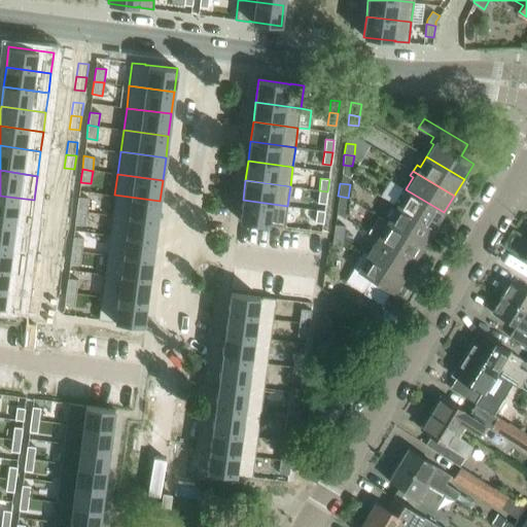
[(406,189),(407,187),(403,185),(393,203),(434,229),(444,212),(406,189)]
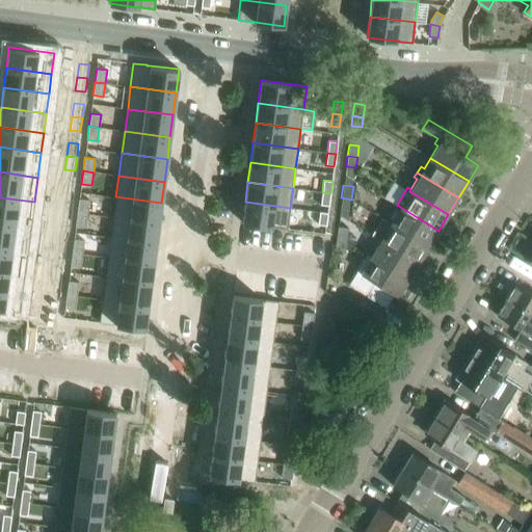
[(61,192),(60,206),(70,207),(72,193),(61,192)]
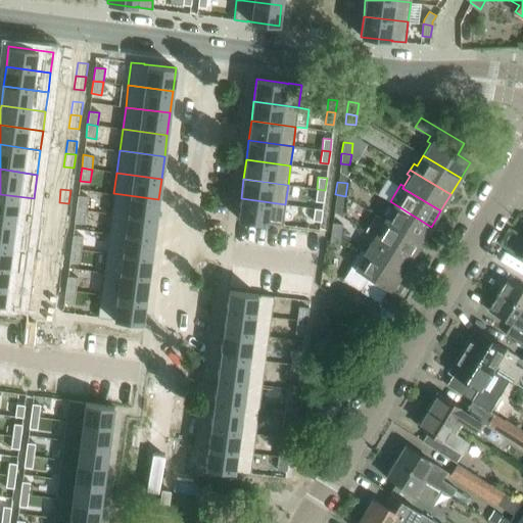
[(317,189),(315,201),(323,202),(325,190),(317,189)]
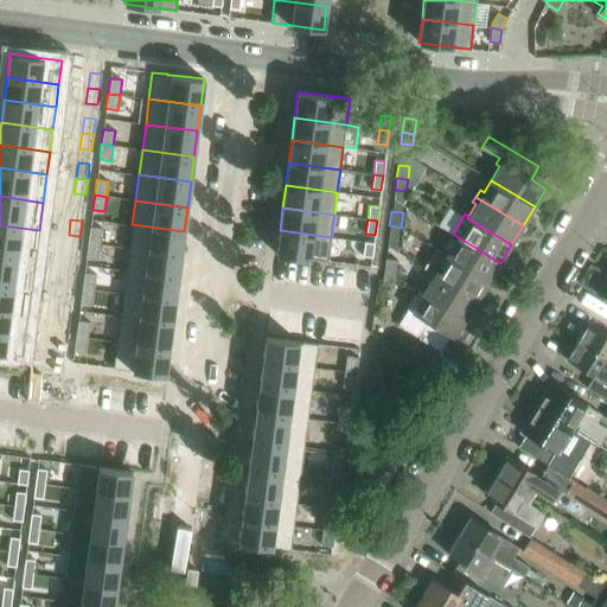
[(132,224),(129,248),(180,255),(184,231),(132,224)]
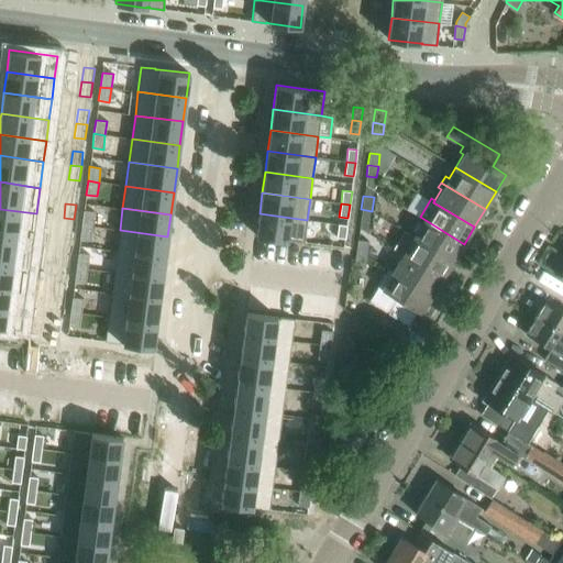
[(0,209),(0,235),(33,240),(36,213),(0,209)]
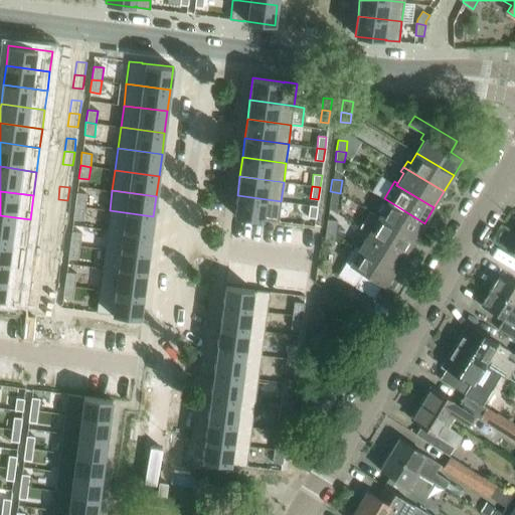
[(337,213),(339,202),(340,193),(330,191),(328,207),(337,213)]
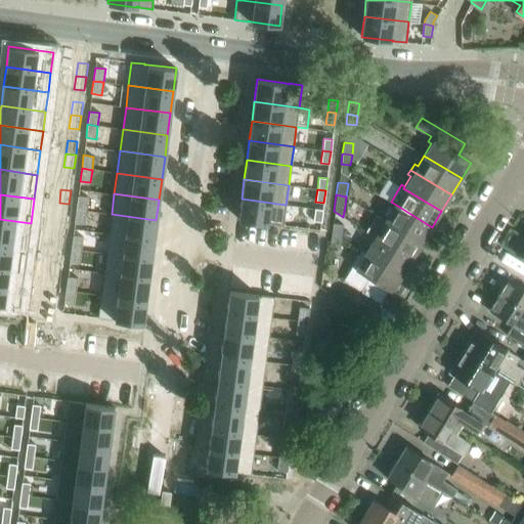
[(78,197),(76,210),(86,211),(88,198),(78,197)]
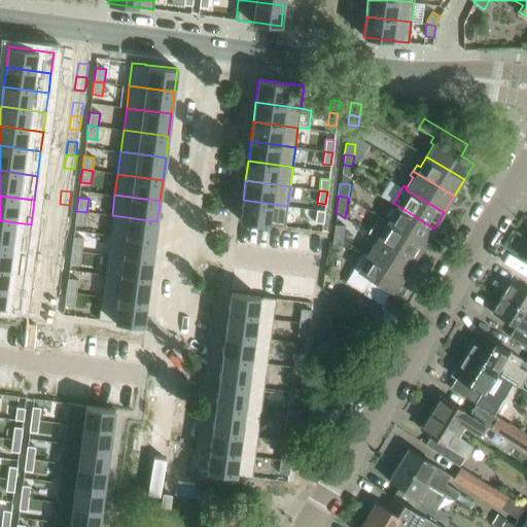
[(240,220),(269,224),(269,223),(272,224),(285,226),(287,206),(243,200),(240,220)]
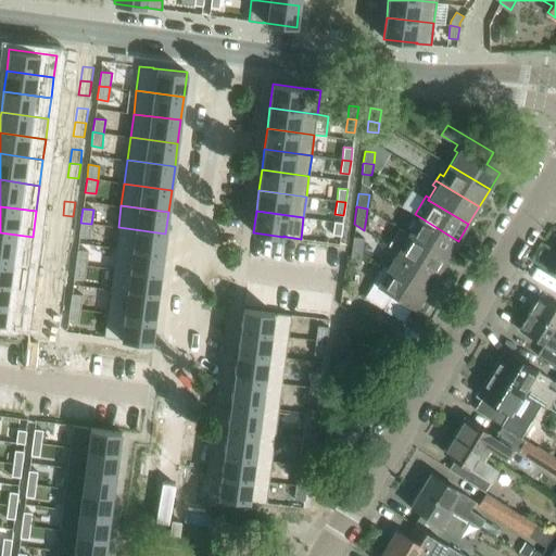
[(458,241),(415,214),(404,231),(408,234),(407,234),(447,258),(458,241)]
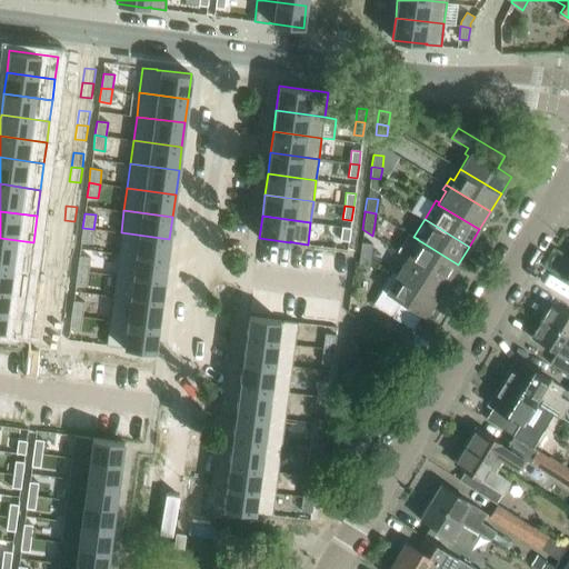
[(65,220),(62,235),(73,236),(75,221),(65,220)]
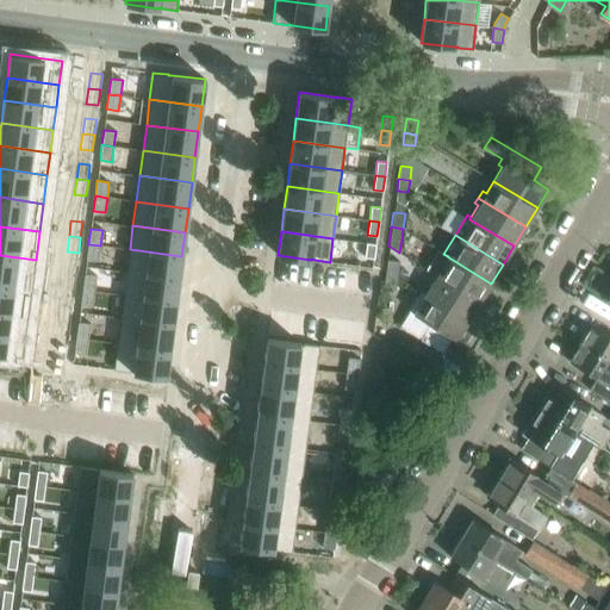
[(366,243),(365,257),(374,259),(375,244),(366,243)]
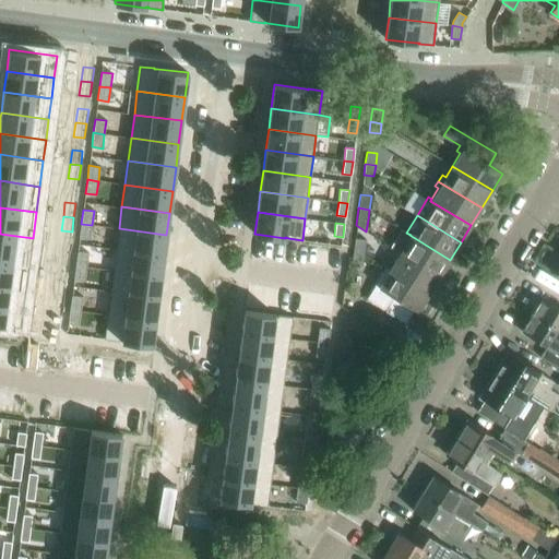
[(81,224),(80,238),(91,239),(92,225),(81,224)]
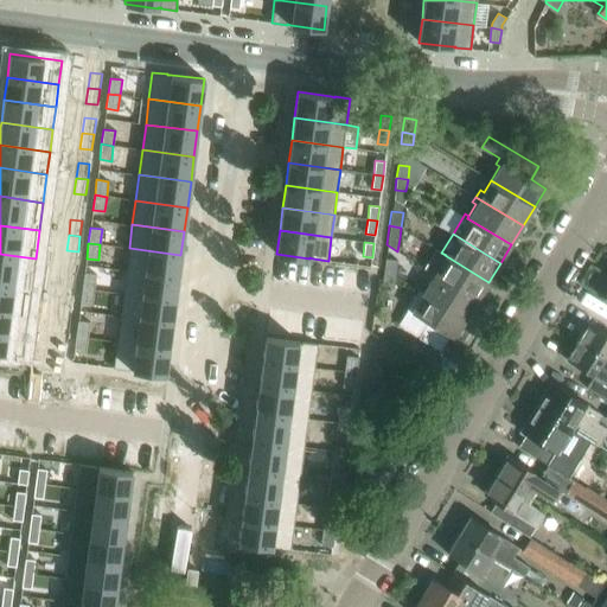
[(129,248),(126,270),(178,278),(180,255),(129,248)]
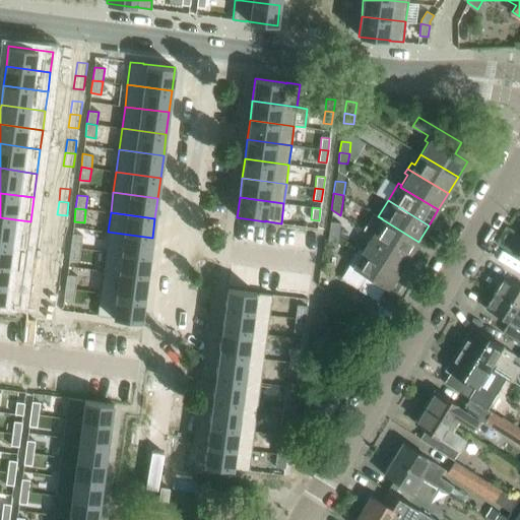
[(0,217),(0,242),(27,246),(30,221),(0,217)]
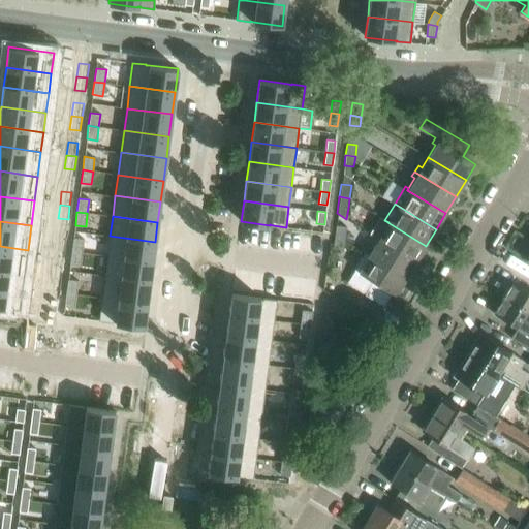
[(426,246),(387,222),(381,232),(378,230),(375,237),(378,239),(416,262),(426,246)]
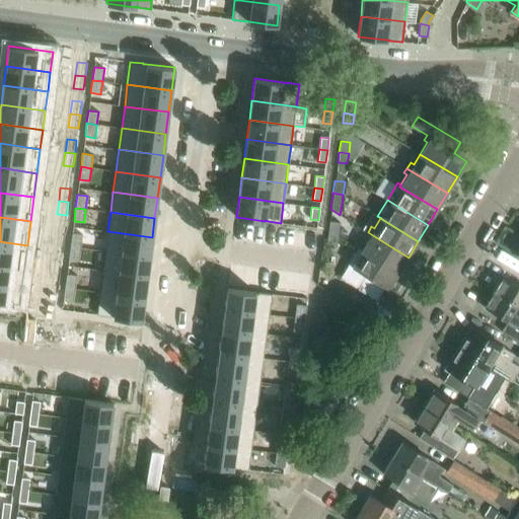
[(339,222),(329,221),(327,233),(338,235),(339,222)]
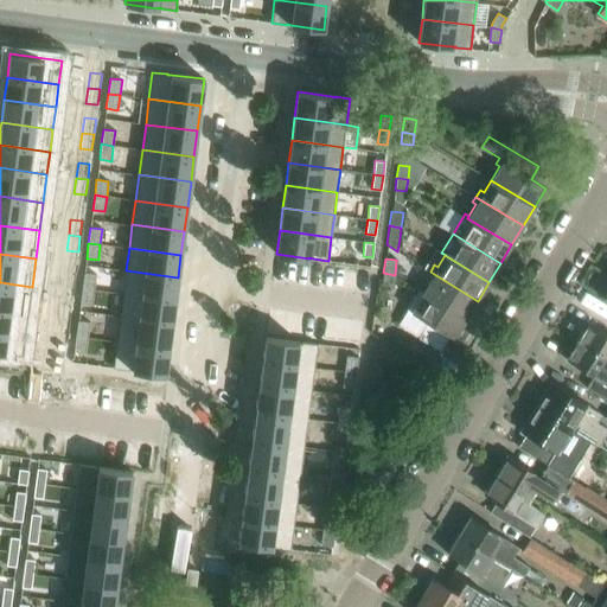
[(126,270),(123,293),(174,300),(178,278),(126,270)]
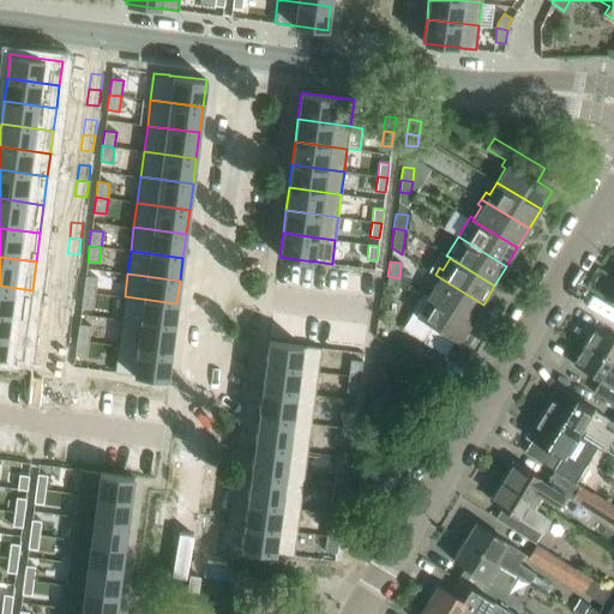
[(85,276),(83,292),(95,293),(97,277),(85,276)]
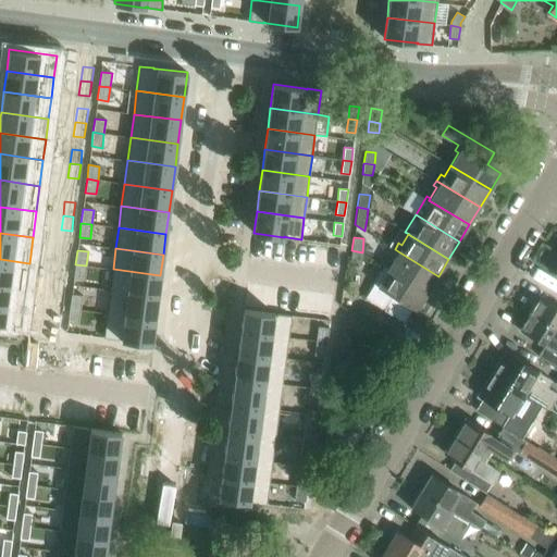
[(360,262),(362,252),(351,250),(350,261),(360,262)]
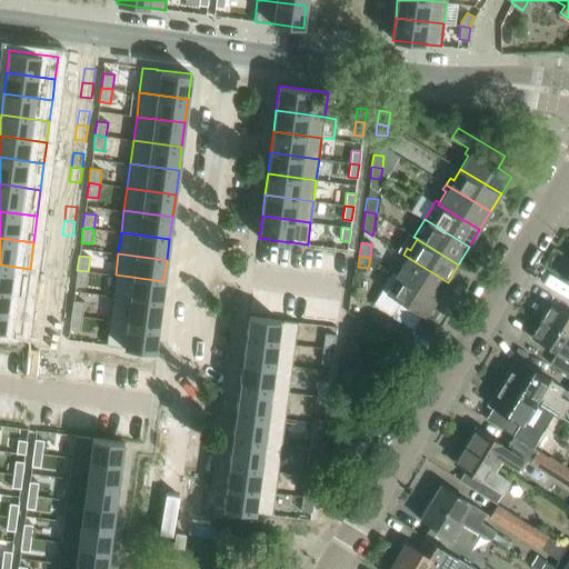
[(407,257),(396,275),(437,300),(448,282),(407,257)]
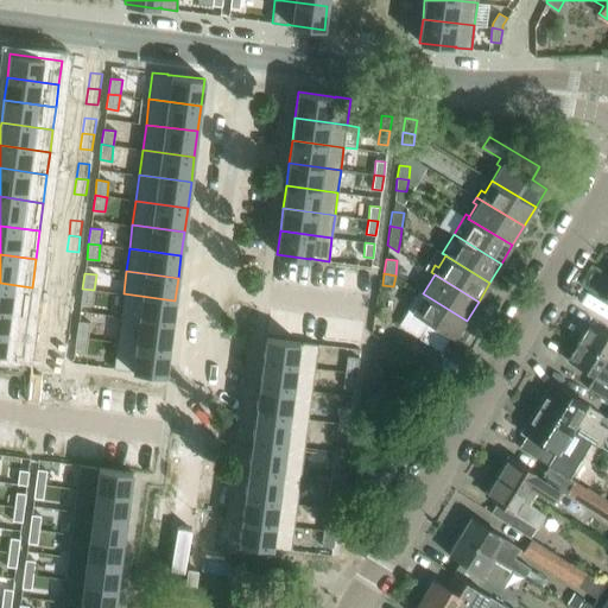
[(63,276),(61,291),(73,293),(75,278),(63,276)]
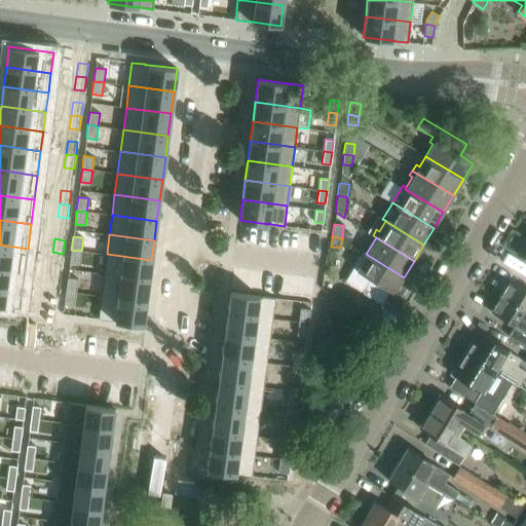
[(0,245),(0,264),(25,268),(28,249),(0,245)]
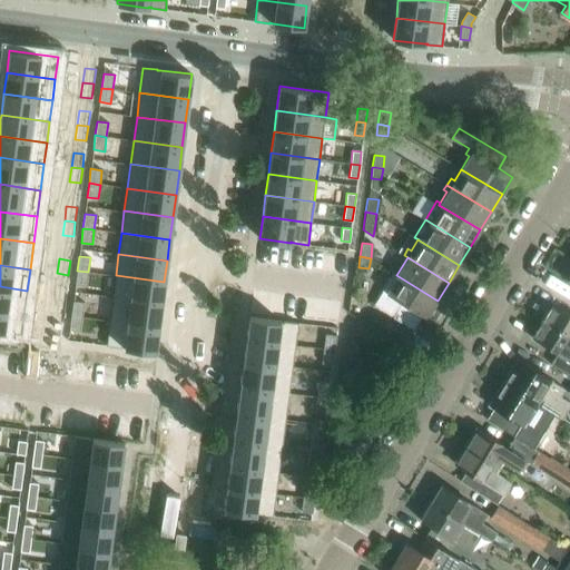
[(77,271),(76,285),(87,286),(88,272),(77,271)]
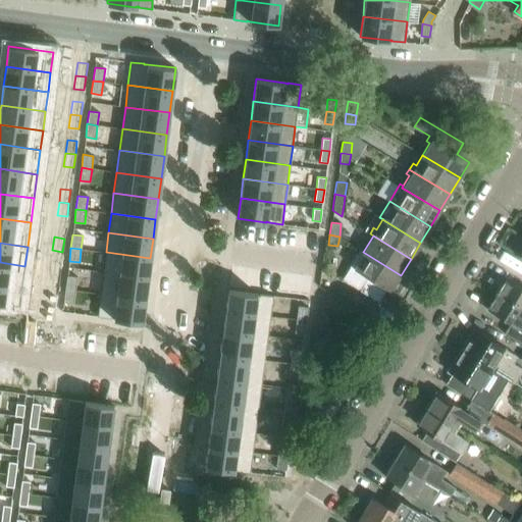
[(401,275),(363,252),(359,249),(350,265),(368,276),(359,291),(379,303),(387,290),(390,292),(401,275)]
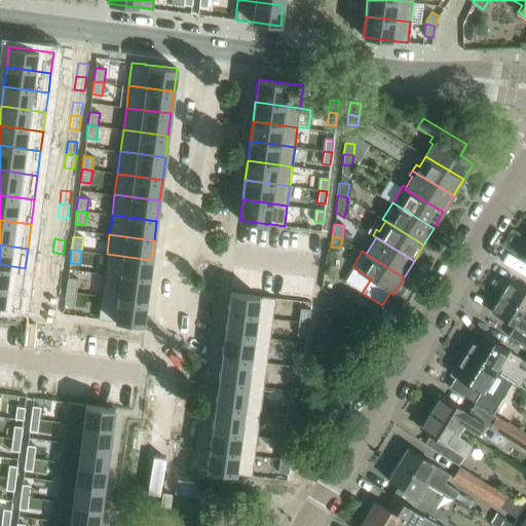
[(52,252),(51,265),(62,266),(63,254),(52,252)]
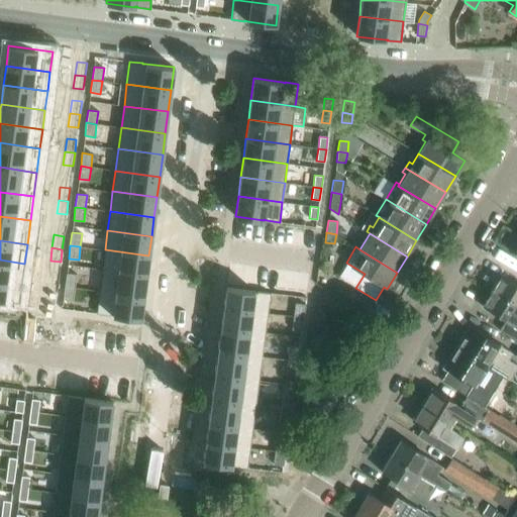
[(105,249),(102,271),(146,276),(148,255),(105,249)]
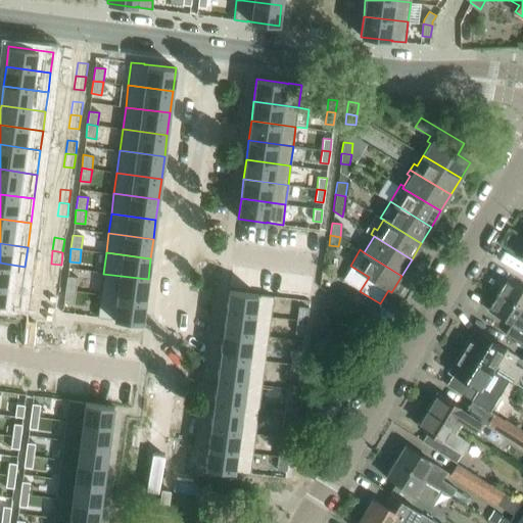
[(0,263),(0,283),(22,286),(25,267),(0,263)]
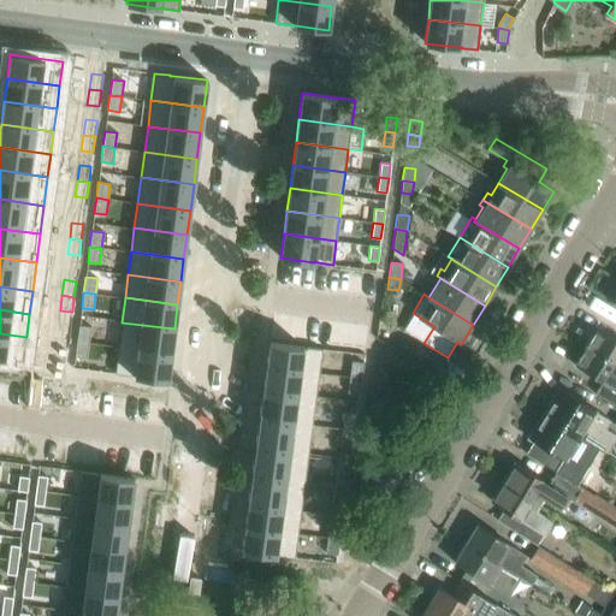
[(122,323),(118,347),(171,354),(175,329),(122,323)]
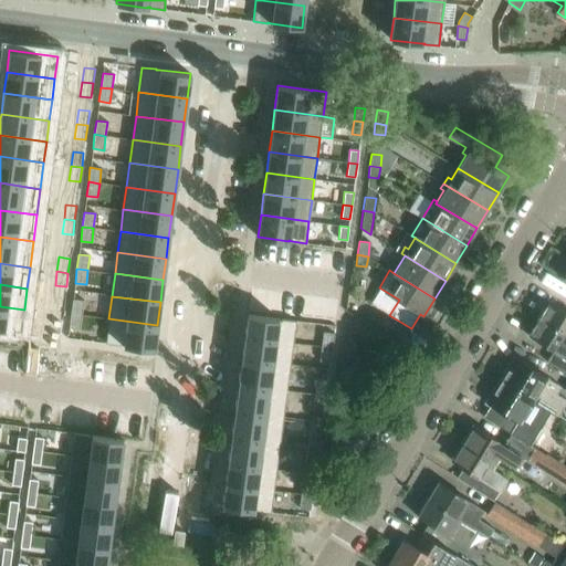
[(53,299),(51,313),(62,315),(64,301),(53,299)]
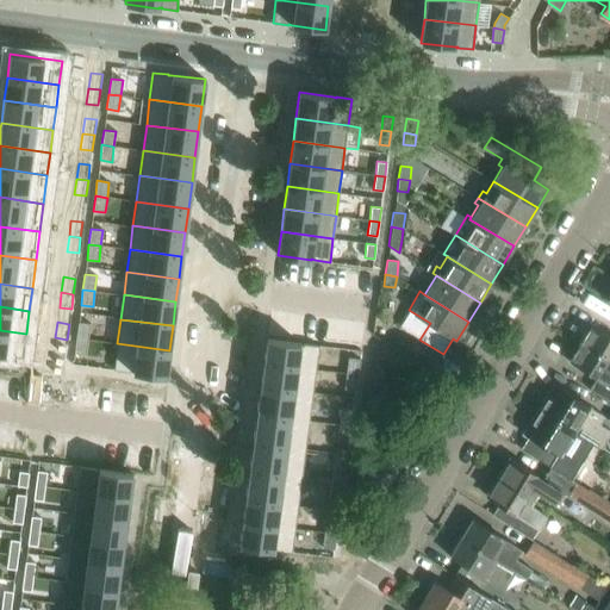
[(79,322),(76,337),(88,340),(91,324),(79,322)]
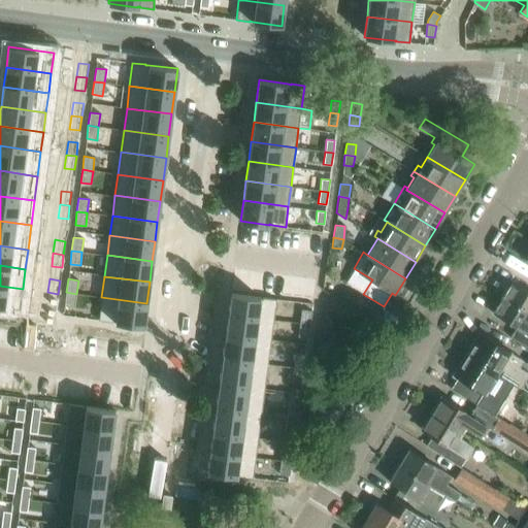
[(527,290),(512,281),(502,296),(527,310),(527,290)]
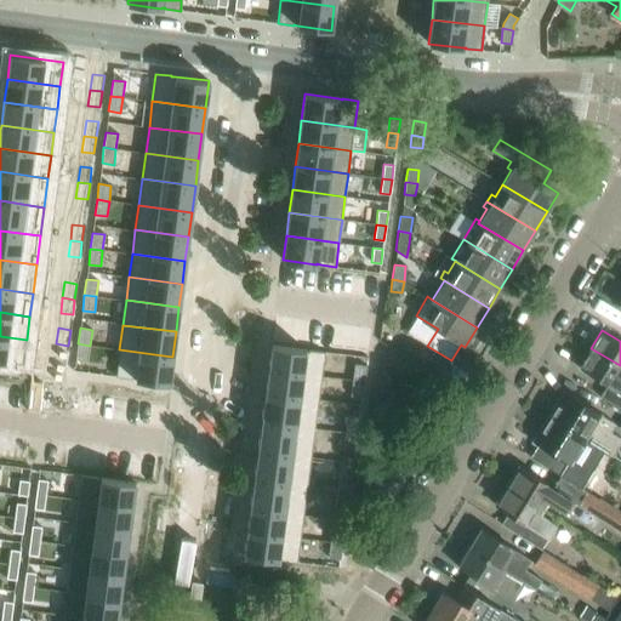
[(0,336),(0,360),(23,364),(27,340),(0,336)]
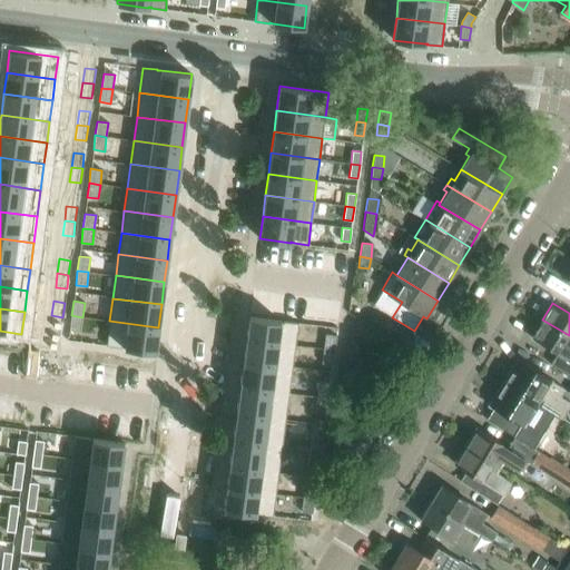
[(51,315),(50,330),(61,332),(62,317),(51,315)]
